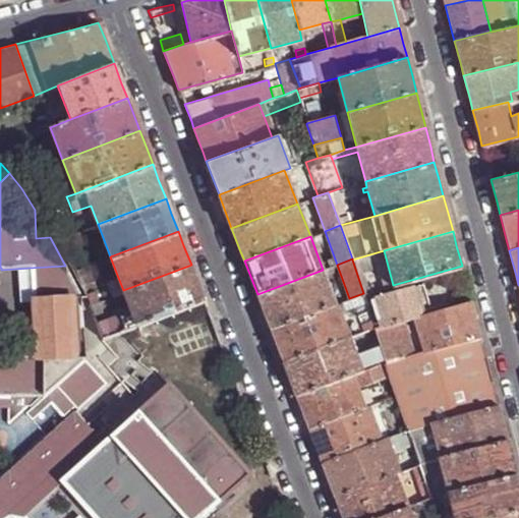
[(196,278),(191,265),(123,290),(130,308),(136,325),(204,298),(196,278)]
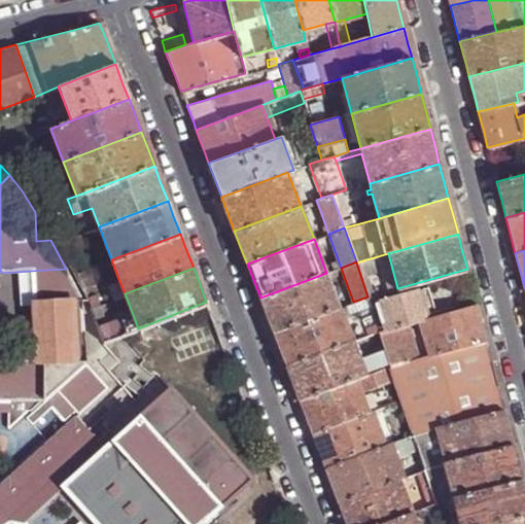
[(30,271),(35,358),(35,360),(83,361),(85,361),(85,359),(83,328),(80,298),(66,269),(30,271)]
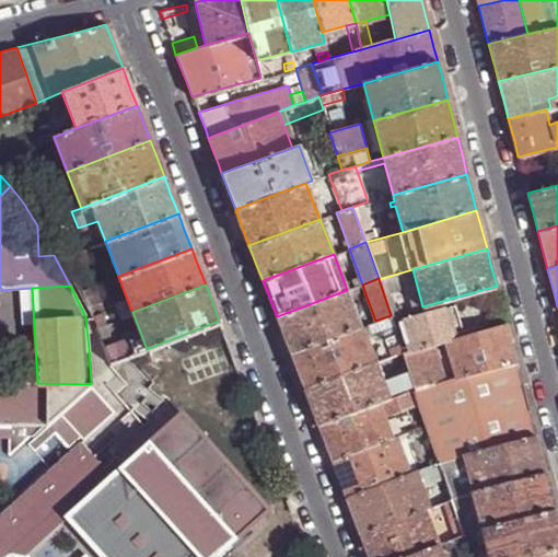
[(286,341),(290,352),(361,326),(347,290),(277,316),(286,341)]
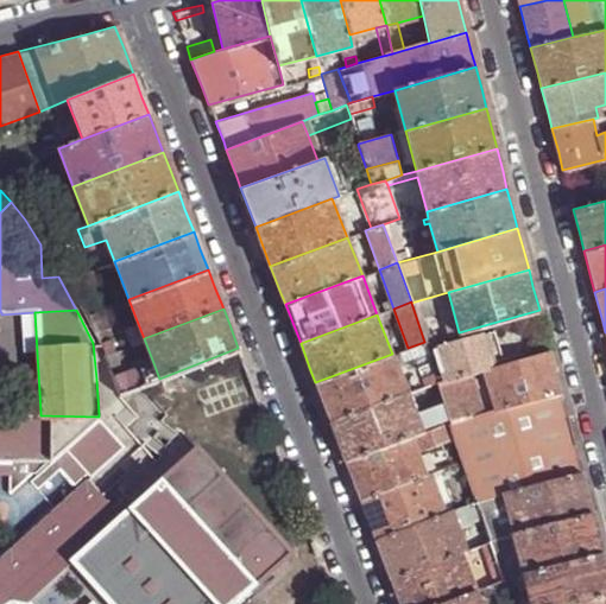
[(131,343),(144,338),(137,320),(124,325),(131,343)]
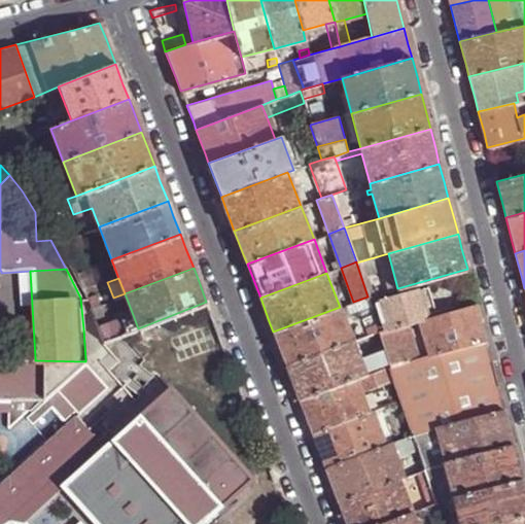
[(376,300),(384,329),(407,323),(418,320),(425,318),(418,287),(376,300)]
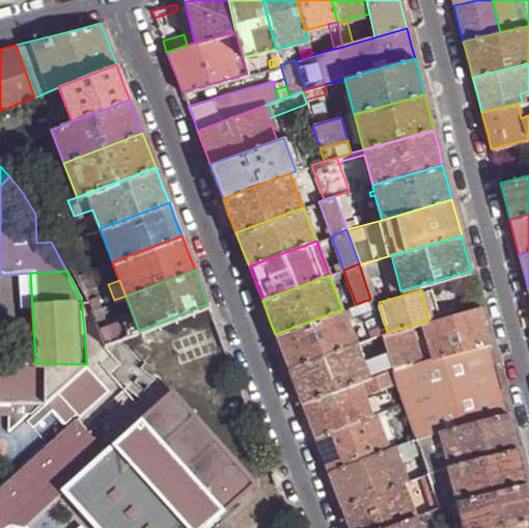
[(91,309),(100,305),(96,296),(86,299),(87,301),(88,301),(91,309)]
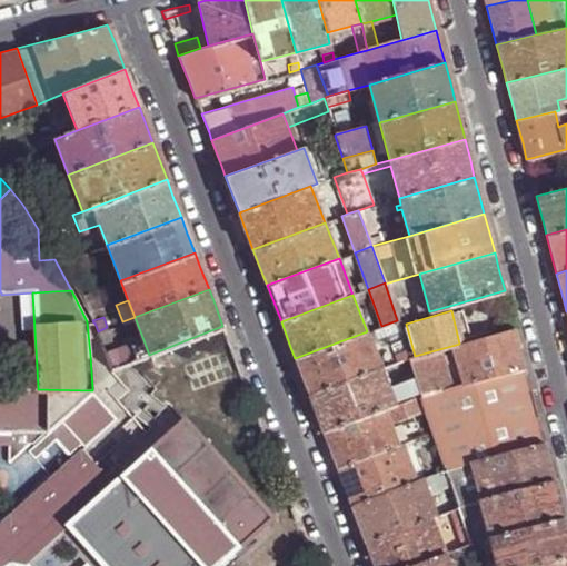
[(305,381),(309,395),(380,367),(408,357),(397,320),(381,326),(367,331),(295,358),(305,381)]
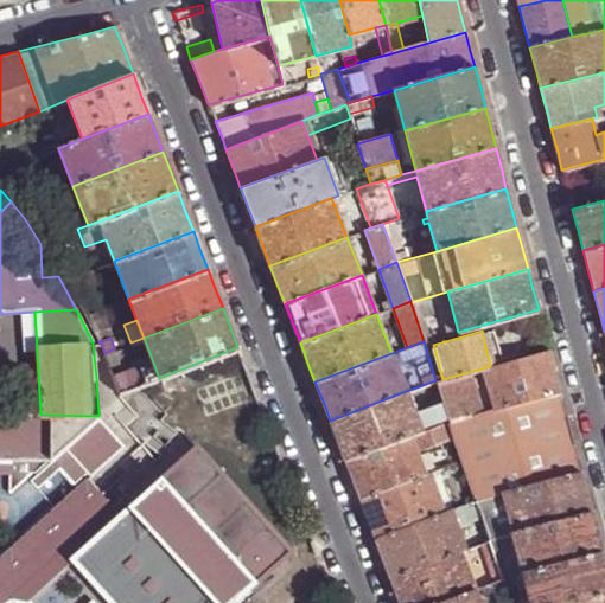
[(120,361),(114,348),(104,353),(110,365),(120,361)]
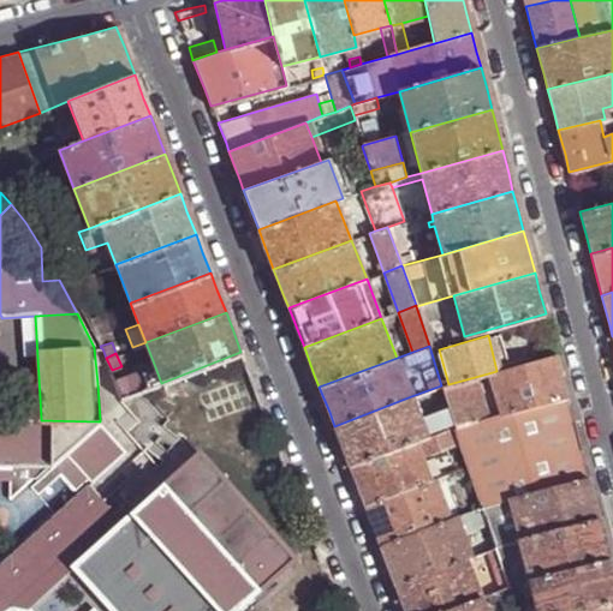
[(488,373),(500,414),(567,396),(561,376),(557,355),(497,371),(488,373)]
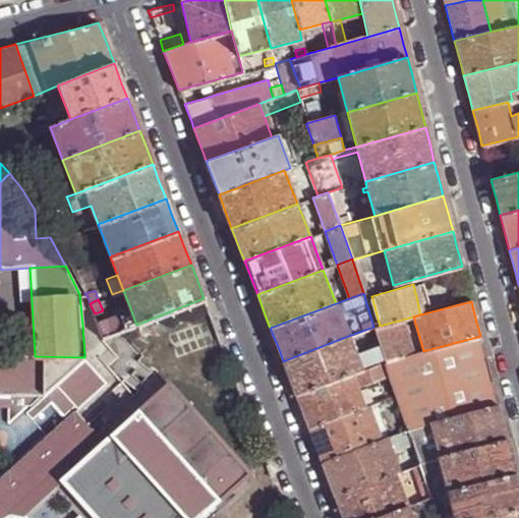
[(103,338),(136,325),(130,308),(97,322),(98,323),(103,338)]
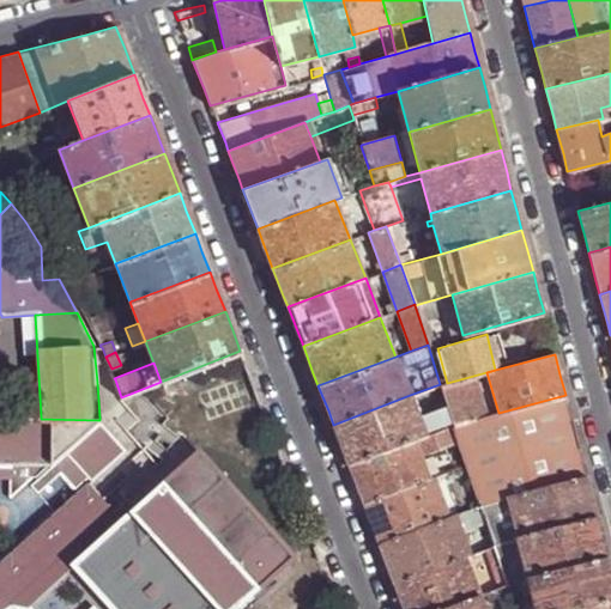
[(441,385),(453,424),(485,415),(484,409),(473,376),(447,383),(441,385)]
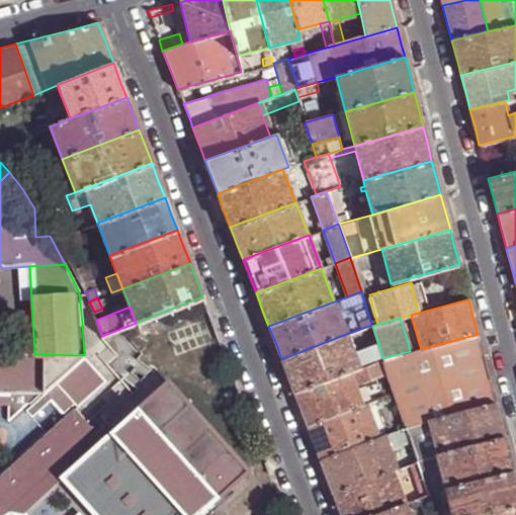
[(84,353),(102,336),(97,321),(82,323),(84,353)]
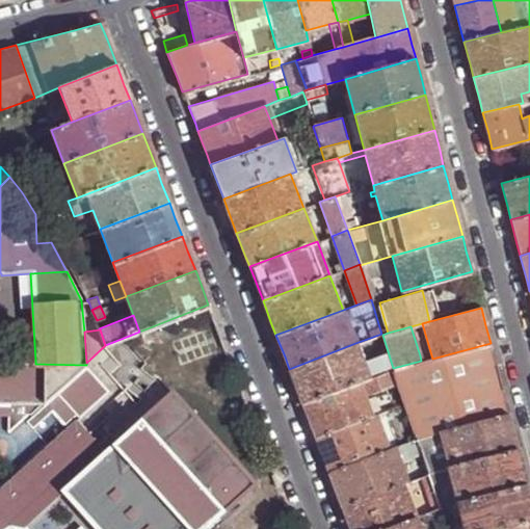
[(298,392),(301,402),(369,377),(355,343),(289,369),(298,392)]
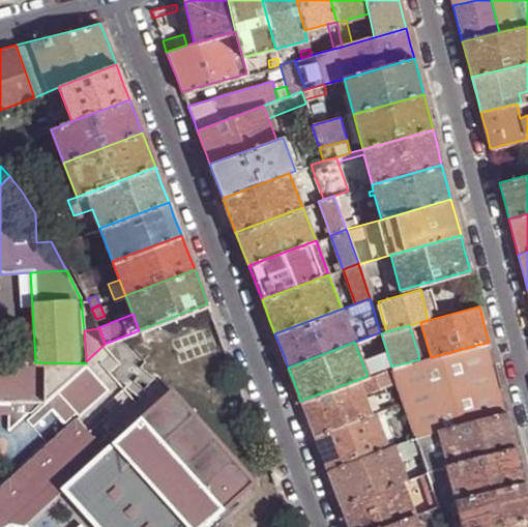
[(412,429),(414,435),(506,412),(494,360),(489,342),(431,357),(424,358),(423,358),(419,359),(391,367),(403,402),(407,414),(412,429)]
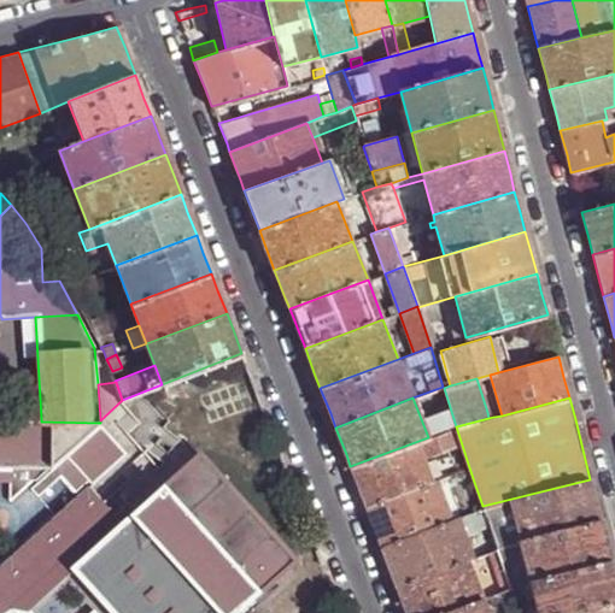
[(0,466),(47,469),(98,423),(41,422),(41,419),(0,418),(0,466)]
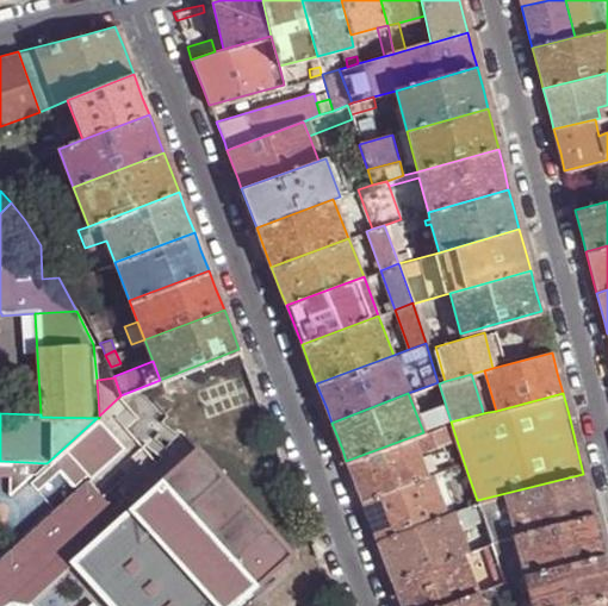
[(357,489),(361,501),(430,475),(447,468),(464,462),(451,422),(423,432),(346,461),(357,489)]
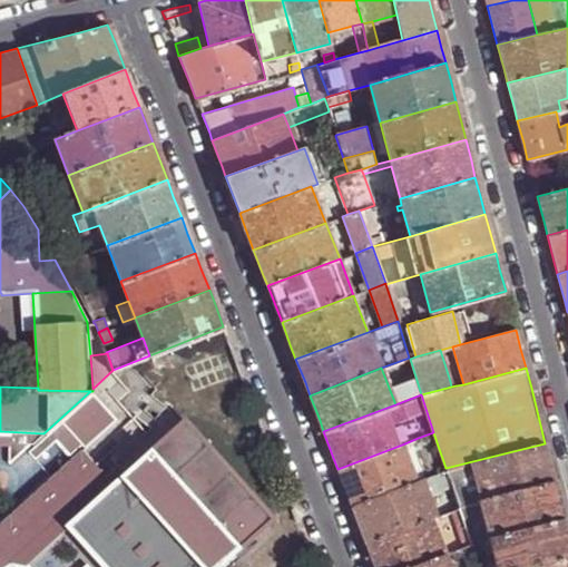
[(191,418),(186,423),(184,420),(111,485),(80,449),(0,521),(0,566),(19,566),(25,563),(66,525),(104,566),(214,566),(271,518),(268,515),(273,510),(255,490),(250,494),(247,491),(252,487),(234,466),(229,470),(226,467),(231,462),(212,441),(207,447),(205,443),(209,439),(191,418)]
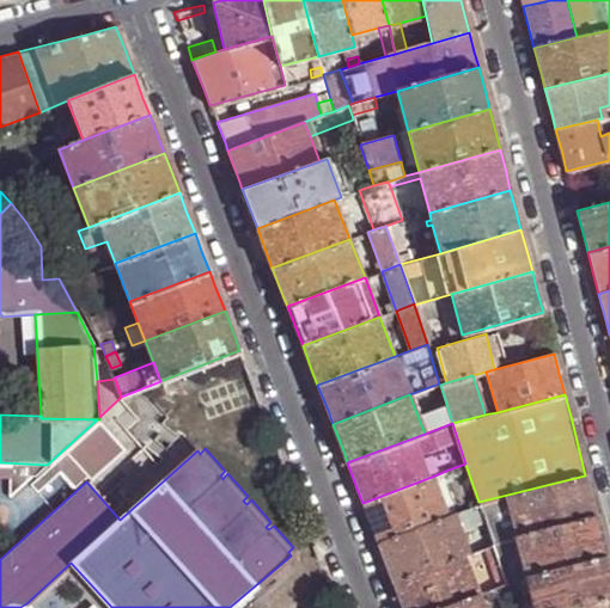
[(0,474),(34,476),(47,465),(0,462),(0,474)]
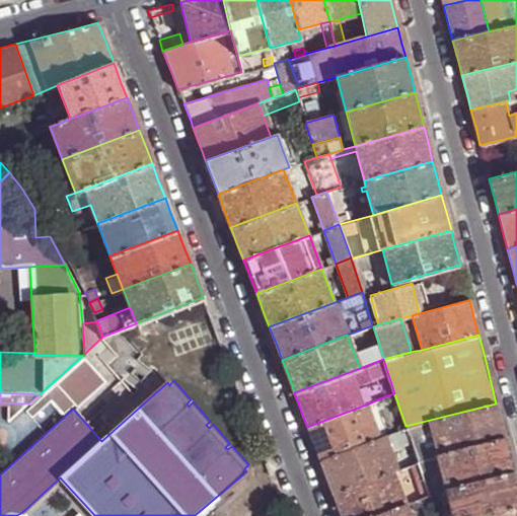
[(394,423),(403,420),(398,406),(394,393),(380,398),(385,416),(390,414),(392,422),(394,423)]
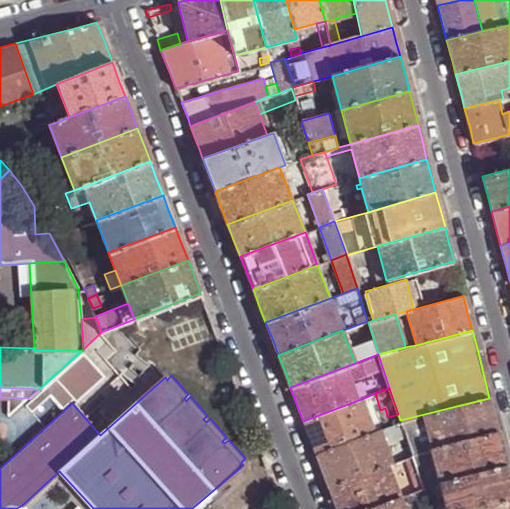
[(489,398),(400,420),(400,422),(405,435),(411,454),(499,432),(494,415),(489,398)]
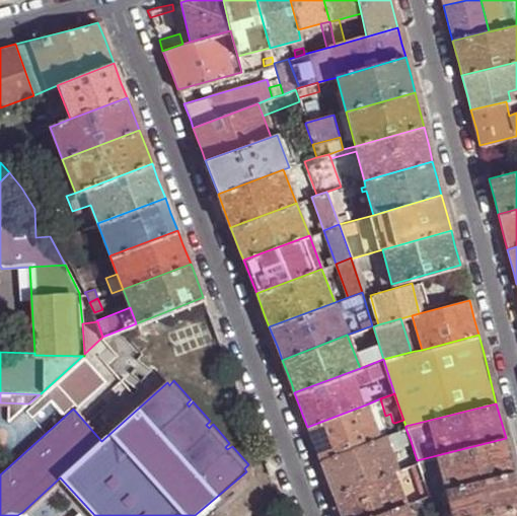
[(316,451),(320,460),(378,438),(366,404),(307,427),(316,451)]
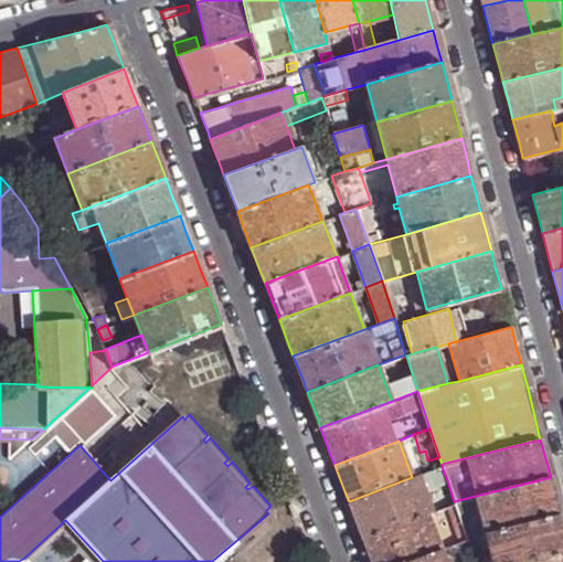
[(432,511),(423,488),(432,485),(433,486),(447,480),(442,466),(412,477),(349,501),(359,528),(362,538),(432,511)]
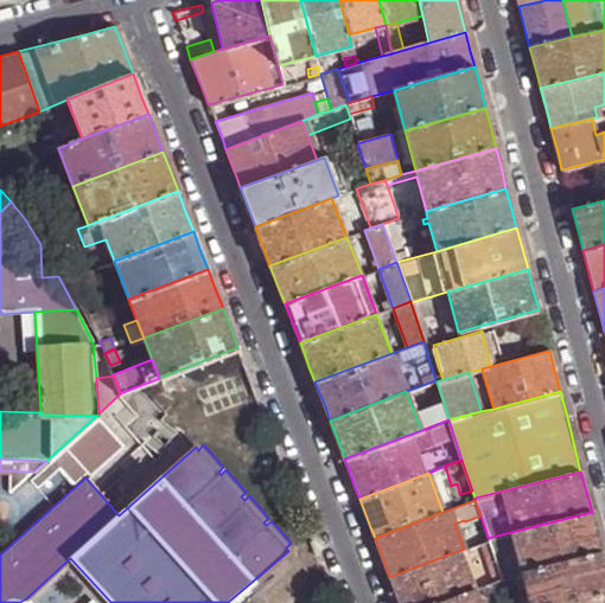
[(501,577),(603,552),(597,531),(592,512),(488,538),(488,539),(501,577)]
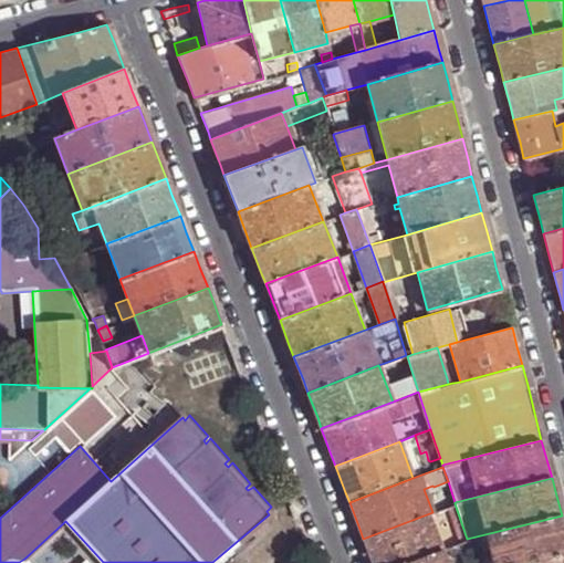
[(372,562),(407,562),(441,550),(448,548),(468,540),(467,539),(455,503),(432,512),(363,539),(372,562)]
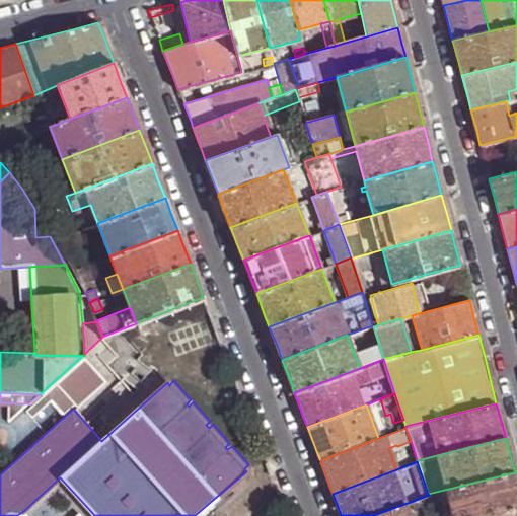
[(443,502),(450,501),(453,515),(485,515),(516,508),(516,481),(515,472),(428,494),(429,495),(430,500),(442,498),(443,502)]
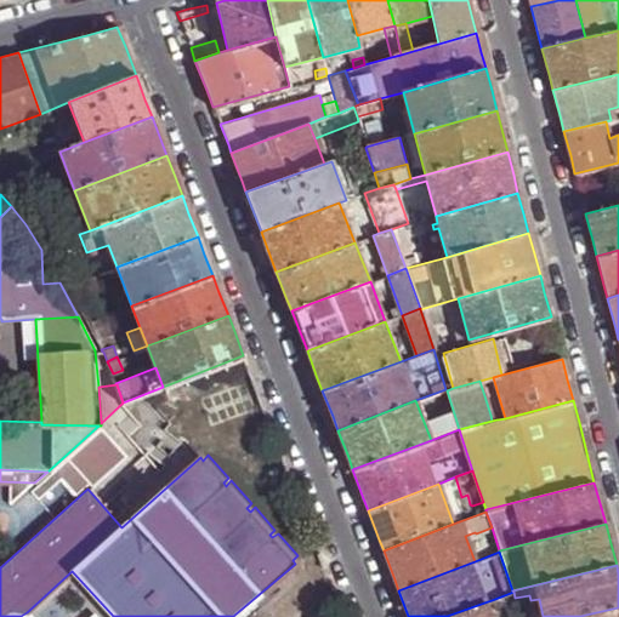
[(514,592),(492,600),(494,606),(515,598),(514,592)]
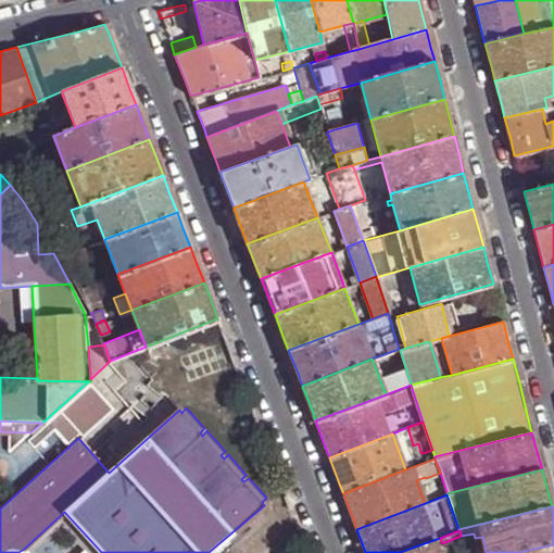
[(438,552),(433,540),(400,552),(438,552)]
